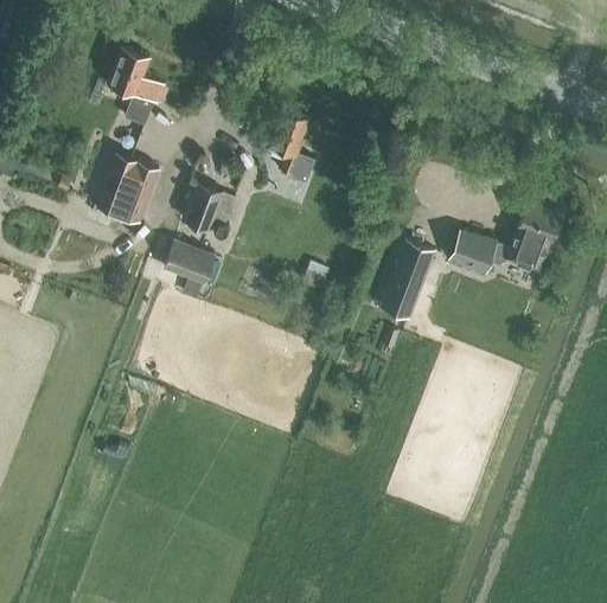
[(149,59),(122,50),(108,87),(132,96),(123,117),(145,126),(153,103),(158,106),(164,88),(142,78),(149,59)]
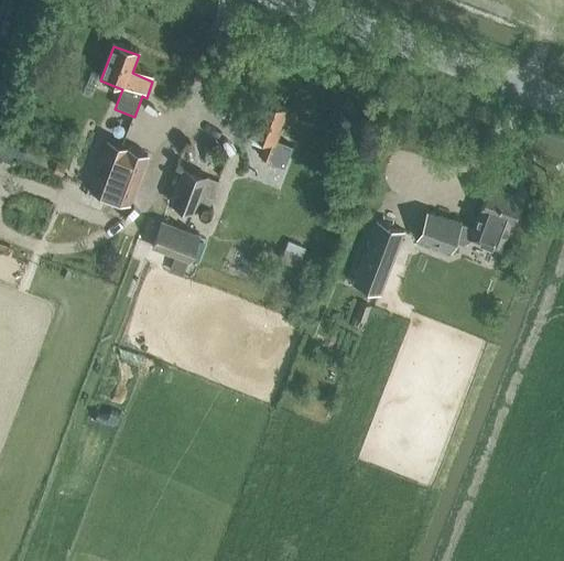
[(261,104),(248,139),(263,144),(258,158),(271,163),(270,165),(284,171),(293,148),(275,142),(286,112),(261,104)]
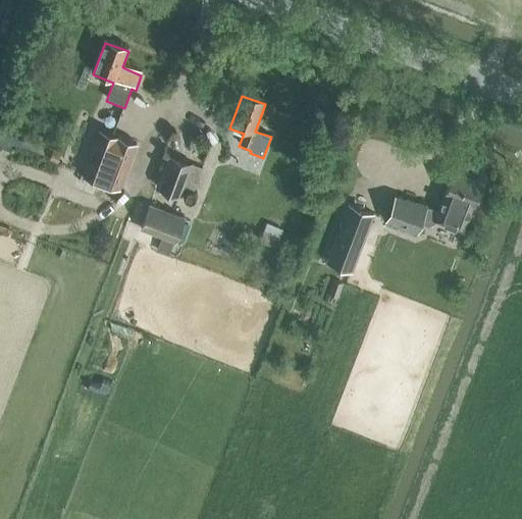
[(119,191),(137,145),(100,132),(83,177),(119,191)]
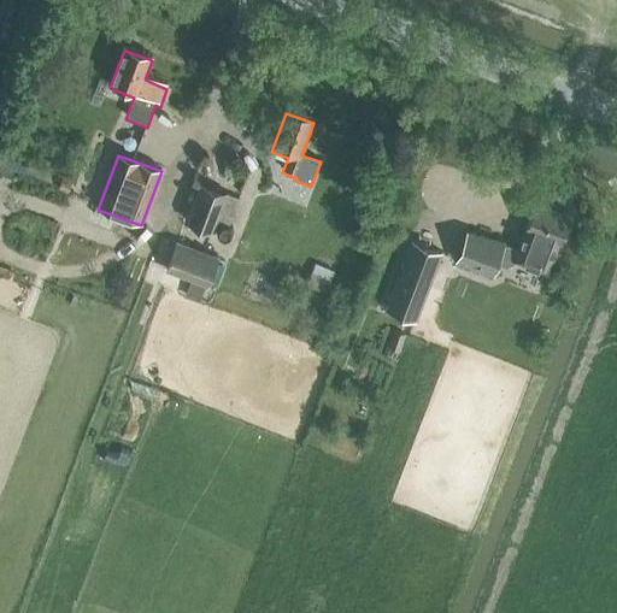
[(186,225),(215,236),(219,227),(230,230),(240,202),(229,199),(229,196),(200,187),(186,225)]
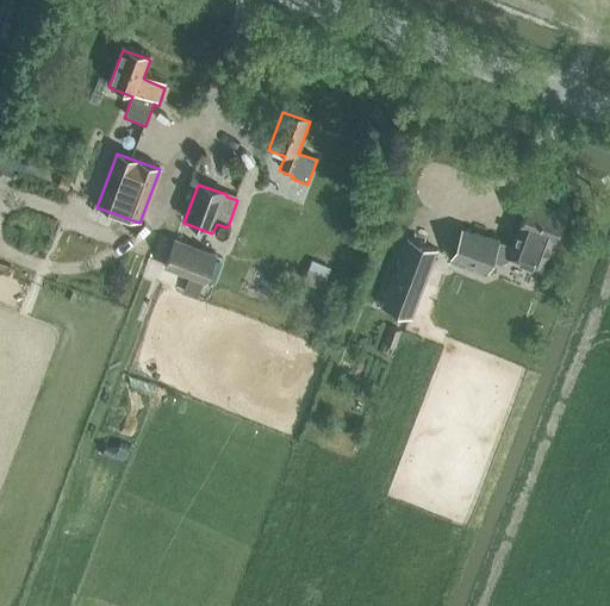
[(549,243),(551,243),(562,217),(529,201),(517,226),(518,226),(506,252),(497,249),(497,248),(461,233),(450,263),(486,277),(490,266),(498,269),(506,266),(508,263),(535,274),(549,243)]
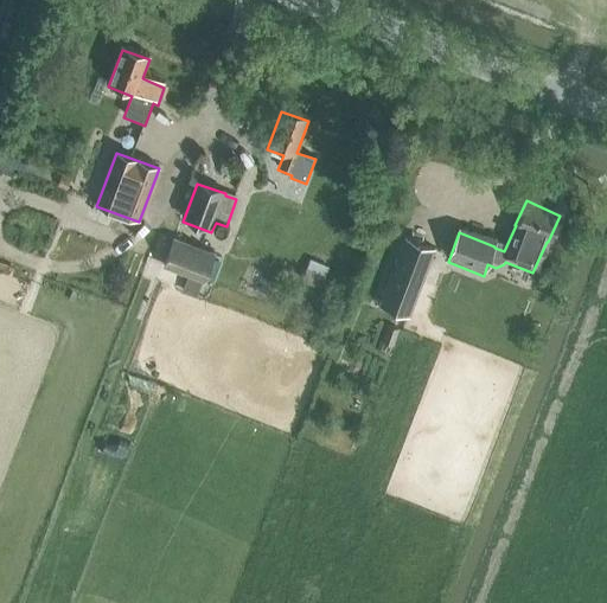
[(216,256),(174,241),(163,270),(187,280),(181,294),(197,300),(203,286),(204,286),(216,256)]
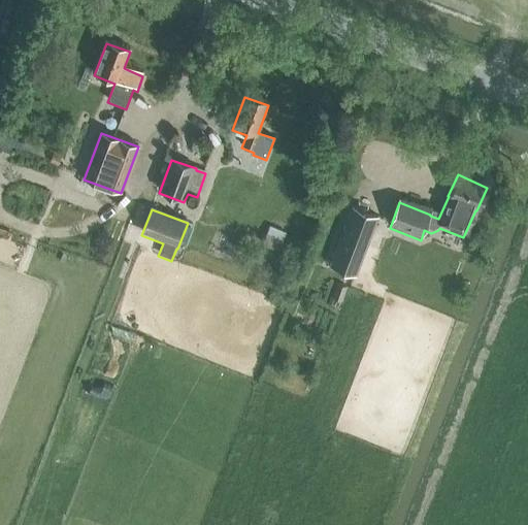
[(329,269),(355,280),(376,221),(352,211),(329,269)]
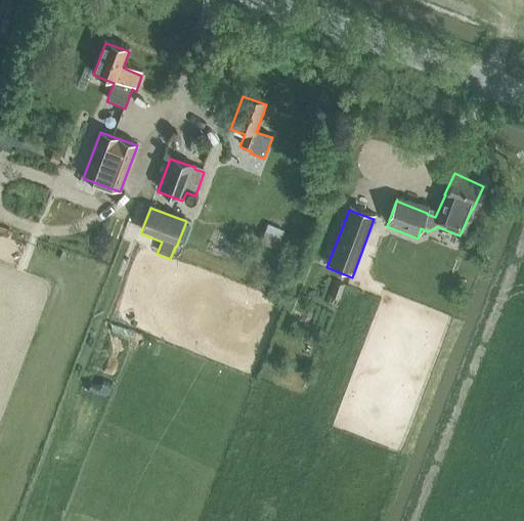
[(270,225),(264,242),(282,249),(289,232),(270,225)]
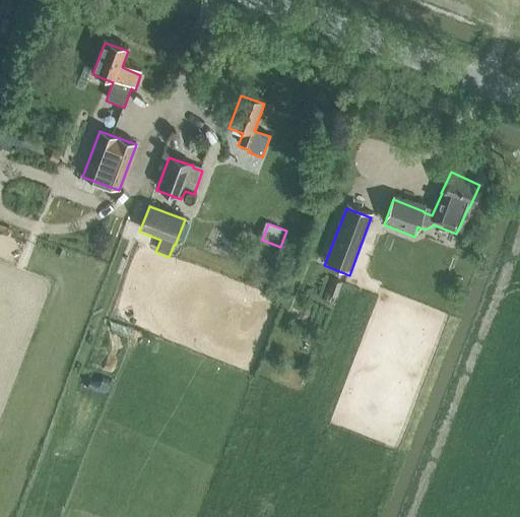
All buildings are outlined.
